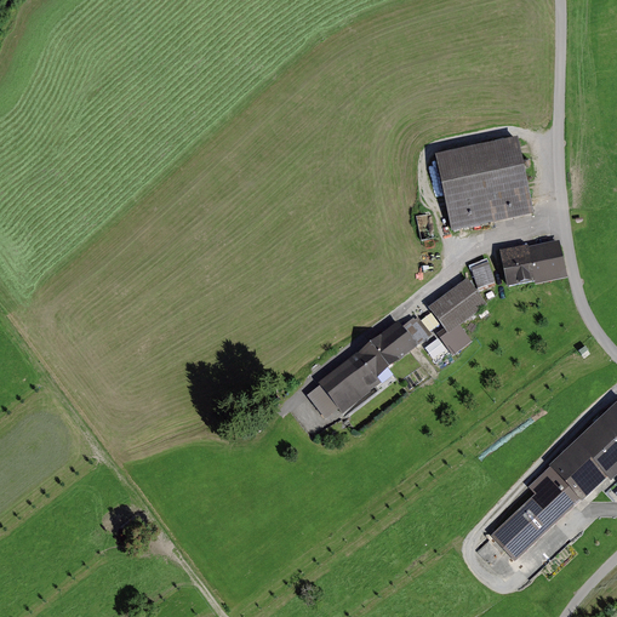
[(515,140),(435,155),(450,229),(529,213),(515,140)]
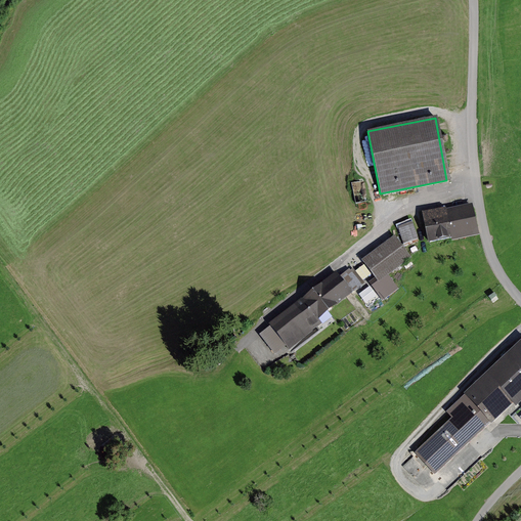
[(468,204),(421,211),(426,241),(472,234),(468,204)]
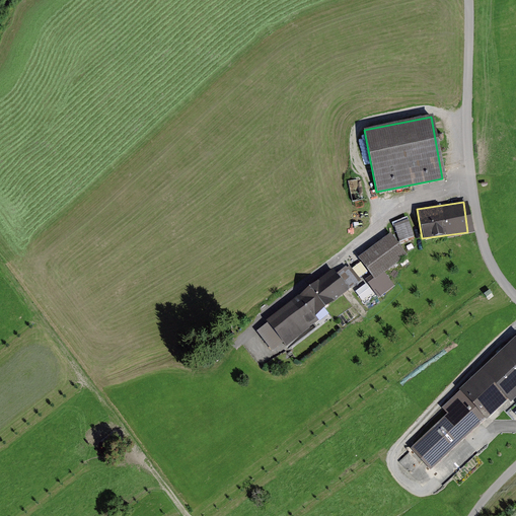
[(409,218),(393,222),(398,237),(413,233),(409,218)]
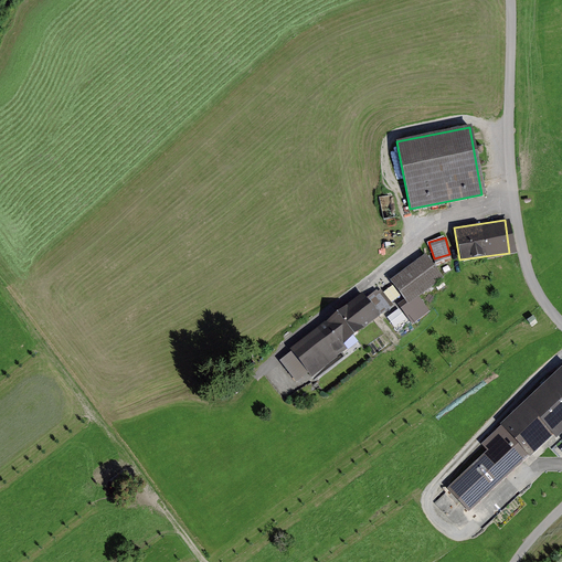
[(442,276),(422,253),(389,281),(409,304),(419,295),(420,295),(442,276)]
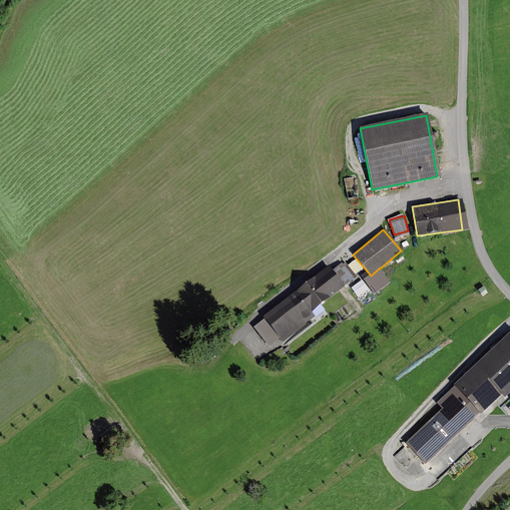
[(384,266),(366,282),(377,294),(395,279),(384,266)]
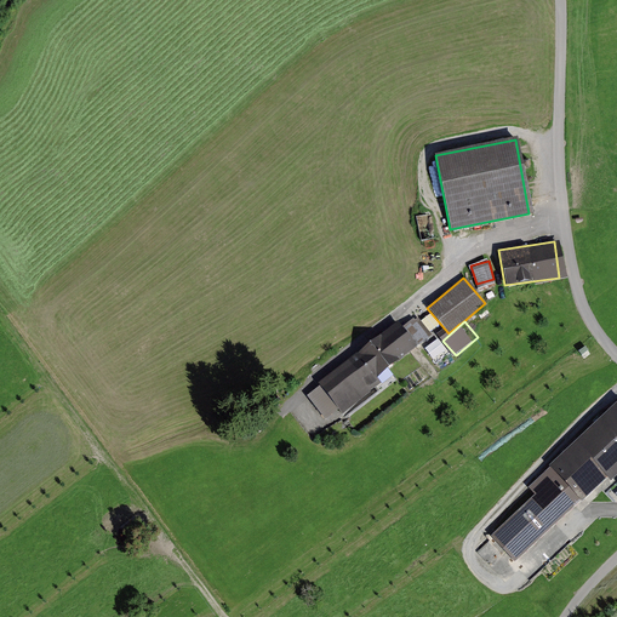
[(395,323),(304,390),(324,417),(337,406),(342,413),(380,386),(373,377),(413,347),(395,323)]
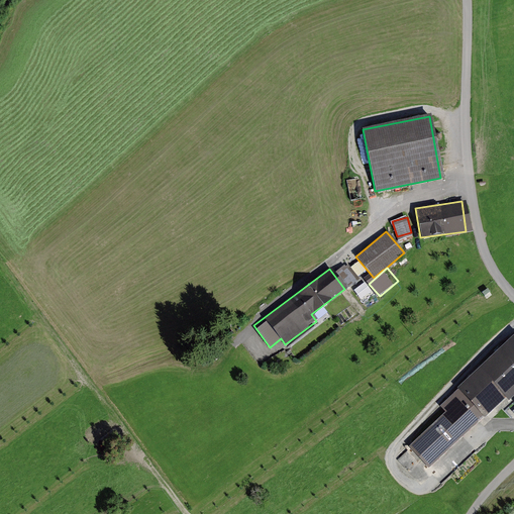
[(513,388),(513,334),(439,403),(445,409),(407,444),(428,467),(513,388)]
